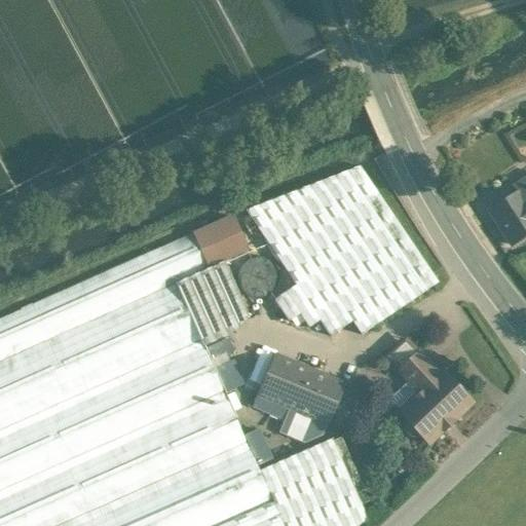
[(360,166),(246,211),(296,286),(274,300),(289,322),(300,314),(308,328),(320,321),(330,336),(352,322),(361,335),(438,283),(360,166)]
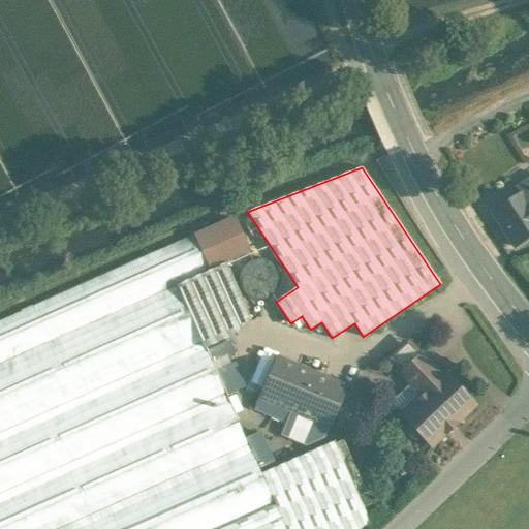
[(520,194),(493,212),(516,246),(528,237),(528,206),(526,201),(528,198),(528,184),(526,180),(515,187),(520,194)]
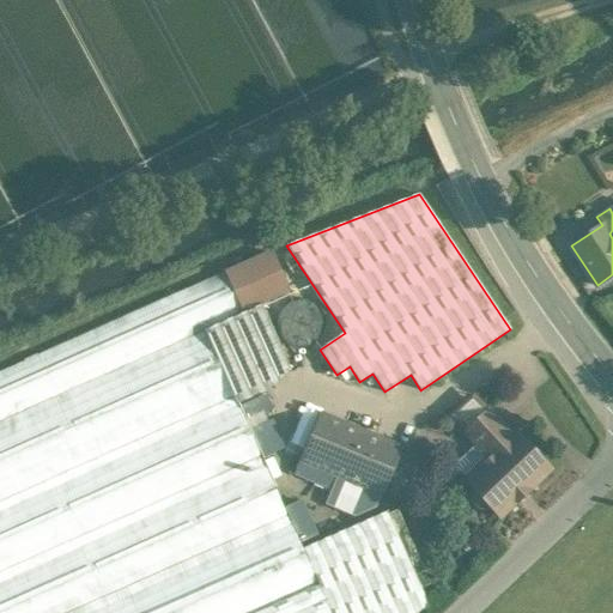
[(226,272),(0,371),(0,612),(417,612),(428,604),(387,511),(302,548),(237,404),(273,388),(290,369),(261,305),(244,313),(226,272)]
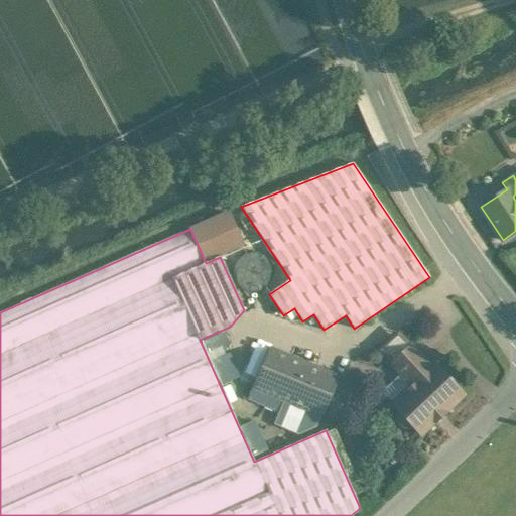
[(410,347),(392,364),(412,385),(430,368),(410,347)]
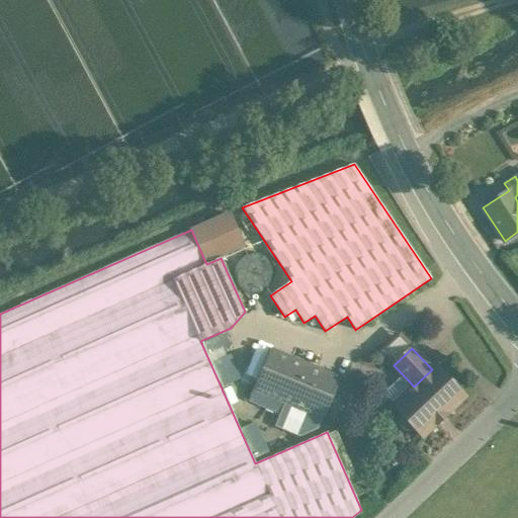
[(339,379),(271,351),(255,389),(285,401),(280,412),(280,413),(318,428),(323,416),(323,417),(339,379)]
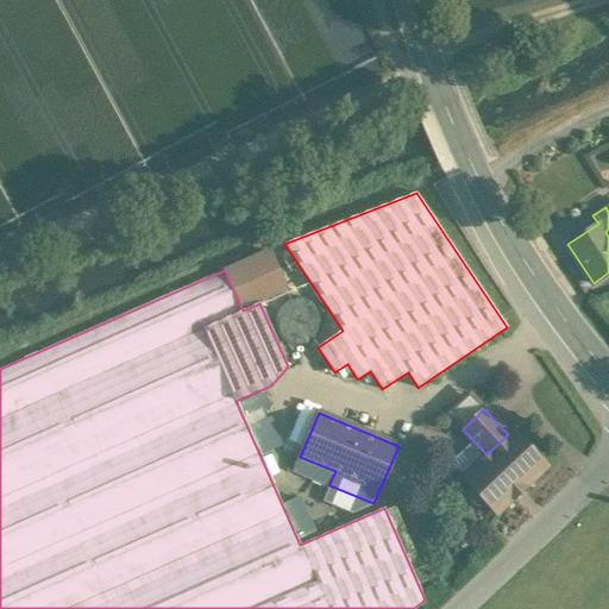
[(487,454),(463,477),(472,488),(469,491),(469,498),(476,506),(482,507),(487,502),(496,513),(513,497),(515,498),(525,489),(523,488),(545,466),(512,431),(508,434),(487,454)]
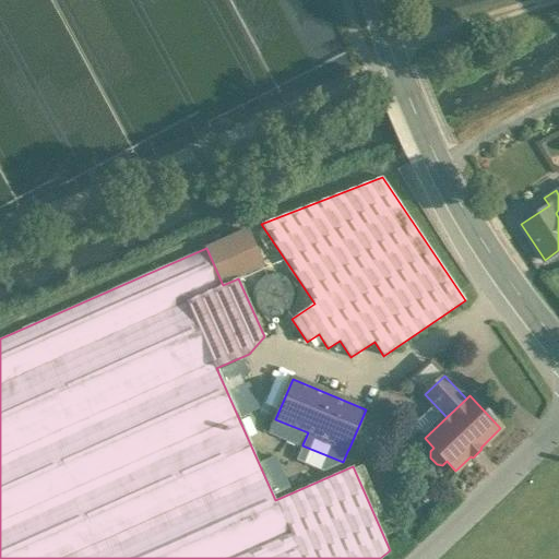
[(308,432),(275,419),(271,431),(302,444),(308,432)]
